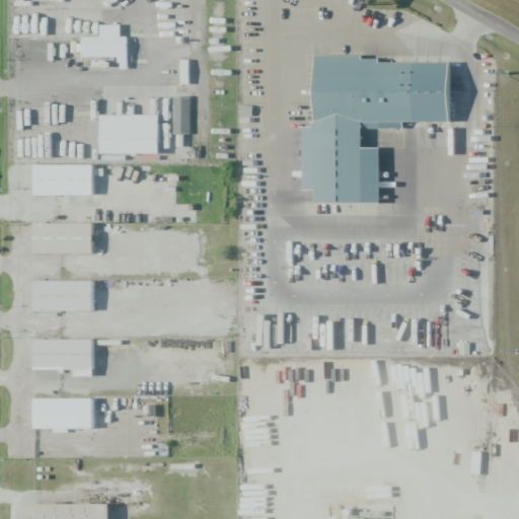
[(82,57),(119,57),(119,69),(128,68),(127,36),(121,36),(121,24),(100,24),(100,36),(82,36),(82,57)]
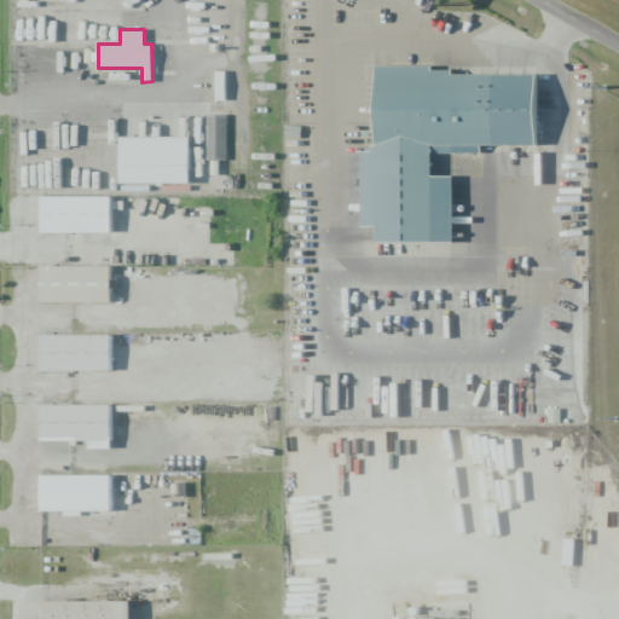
[(537,71),(376,71),(376,151),(363,151),(363,227),(376,227),(376,242),(453,242),(453,177),(433,177),(433,154),(481,154),(481,145),(537,145),(537,71)]
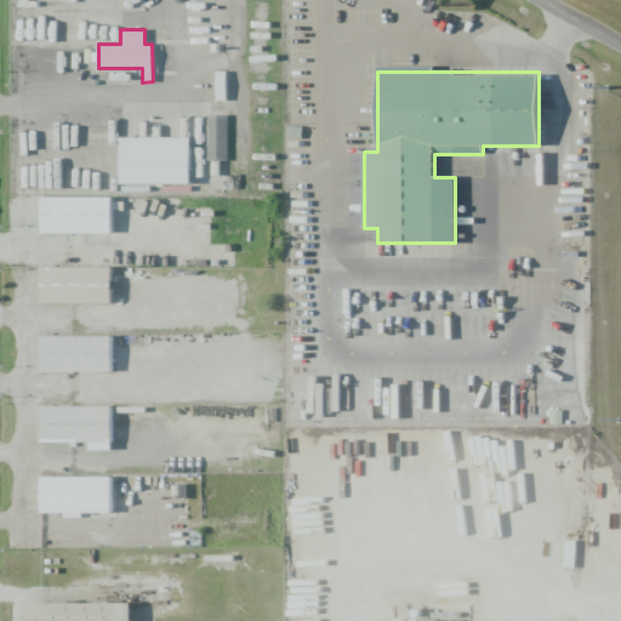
[(227,115),(209,115),(210,161),(228,160),(227,115)]
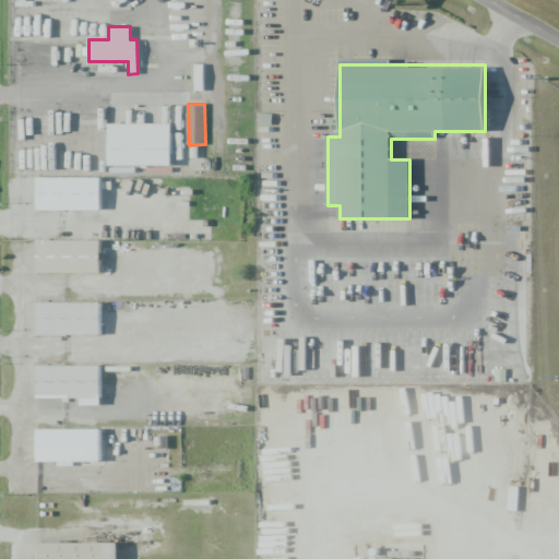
[(119,126),(176,123),(176,164),(120,165),(119,126)]
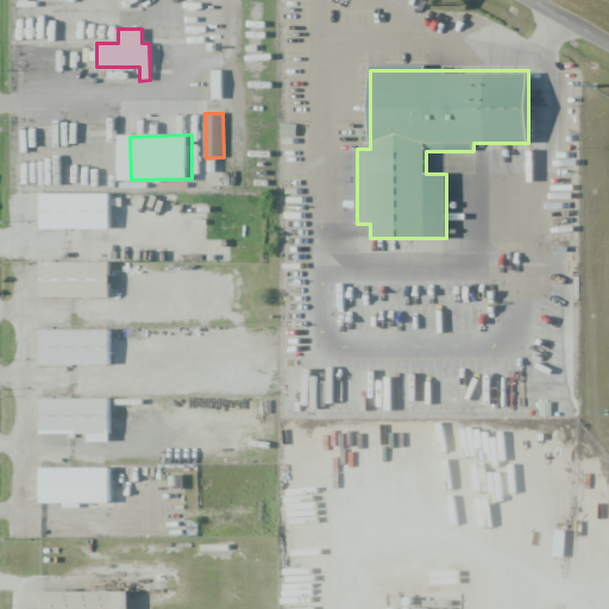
[(51,195),(114,196),(114,231),(51,230),(51,195)]
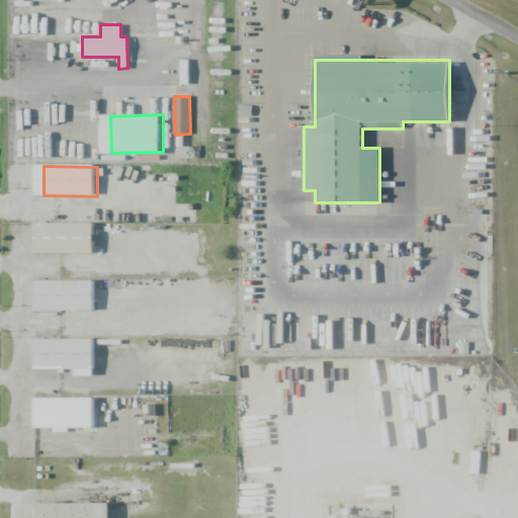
[(40,225),(97,225),(97,254),(41,255),(40,225)]
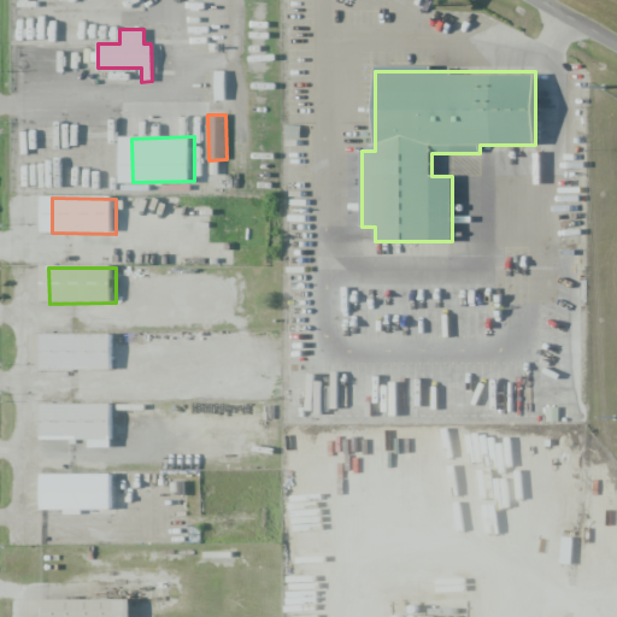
[(50,336),(116,338),(115,371),(48,371),(50,336)]
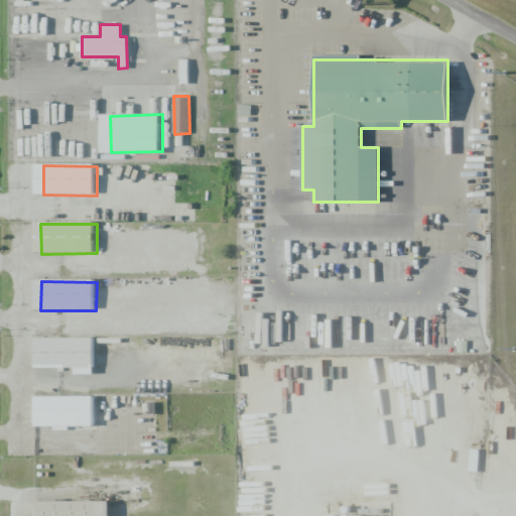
[(40,341),(98,341),(98,369),(40,370),(40,341)]
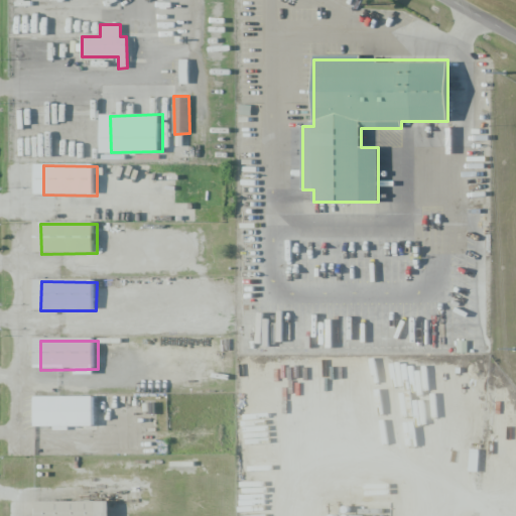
[(42,400),(98,402),(98,426),(42,425),(42,400)]
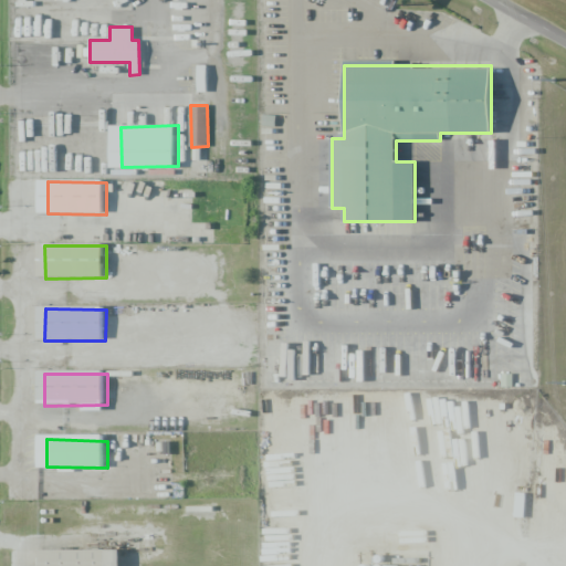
[(50,565),(51,553),(126,553),(126,565),(50,565)]
